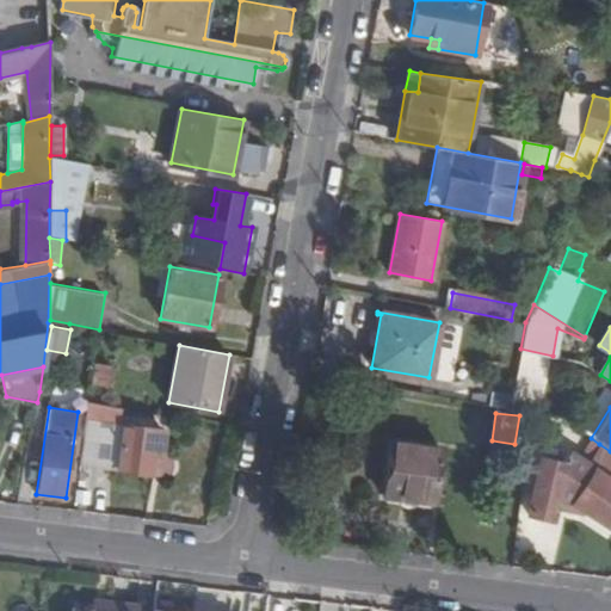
[(82,446),(80,464),(150,473),(154,446),(161,448),(164,430),(86,420),(82,446)]
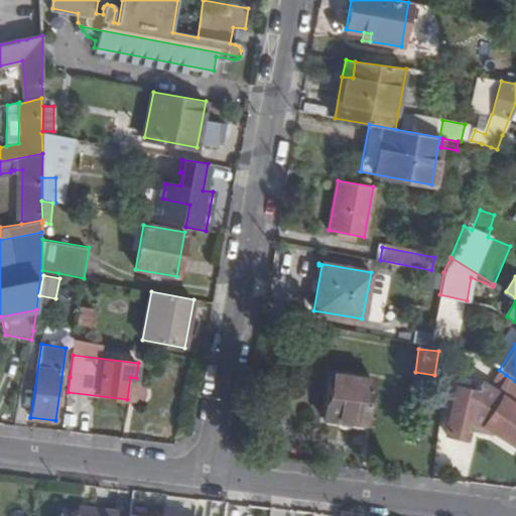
[(364,424),(371,379),(329,373),(323,419),(364,424)]
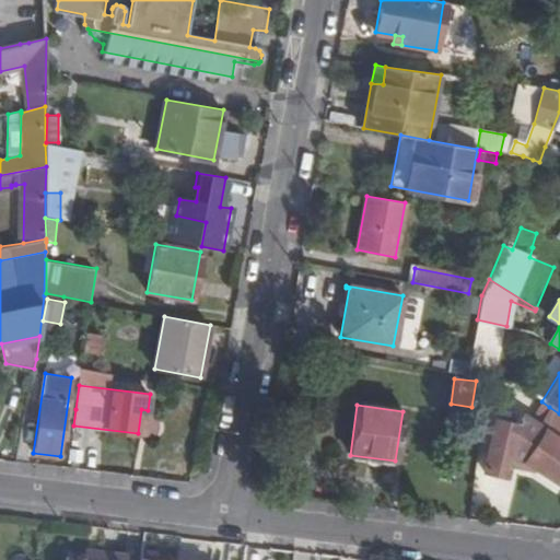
[(555,483),(559,474),(559,413),(549,407),(537,426),(521,416),(514,426),(497,422),(489,457),(487,464),(485,473),(506,477),(510,463),(511,457),(525,462),(523,467),(533,469),(555,483)]
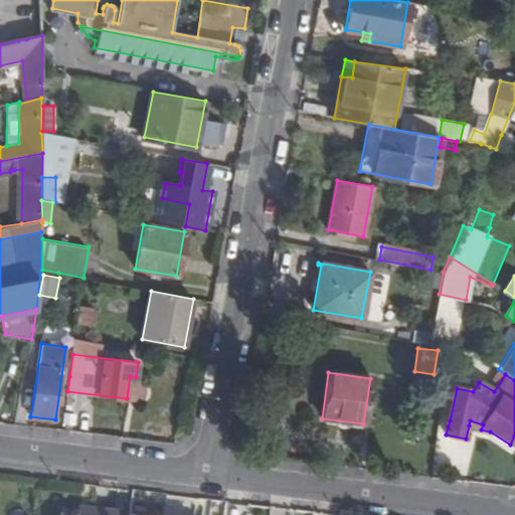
[(469,425),(481,430),(483,424),(470,420),(469,425)]
